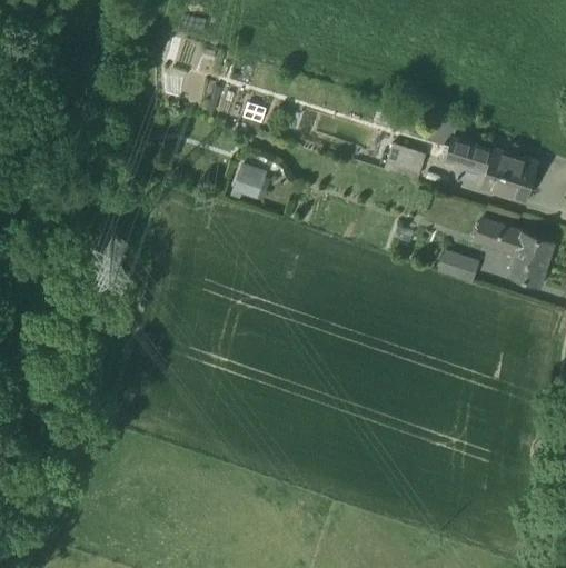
[(246,102),(242,120),(261,123),(265,106),(246,102)]
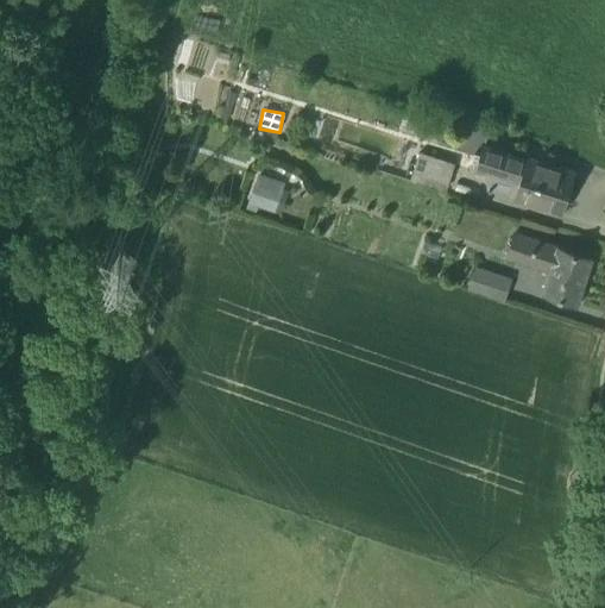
[(457,156),(476,162),(479,148),(484,133),(466,127),(457,156)]
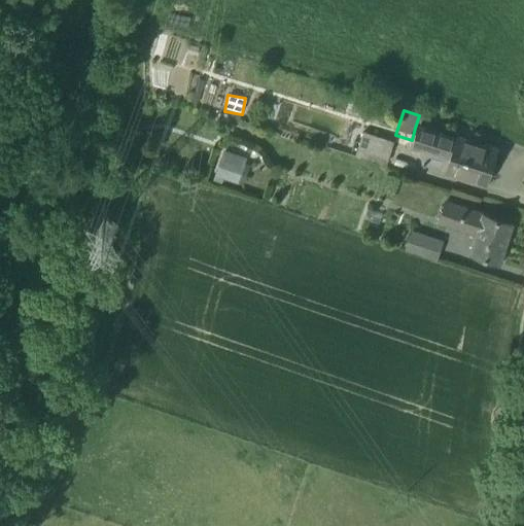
[(442,172),(482,184),(487,169),(489,170),(495,151),(453,138),(453,139),(415,128),(412,140),(410,145),(447,158),(442,172)]
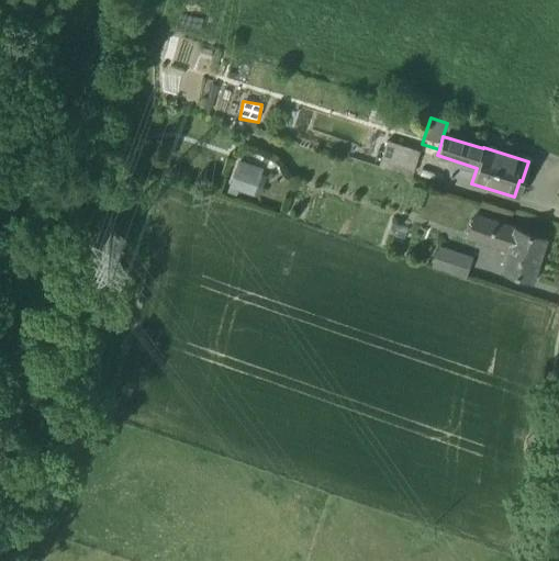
[(382,169),(414,179),(421,158),(389,148),(382,169)]
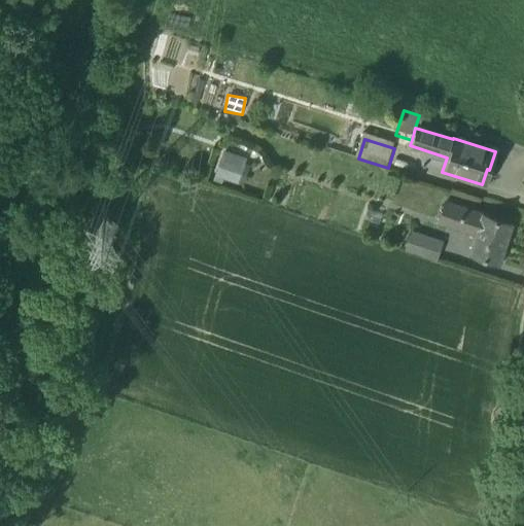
[(213,177),(240,184),(247,158),(220,150),(213,177)]
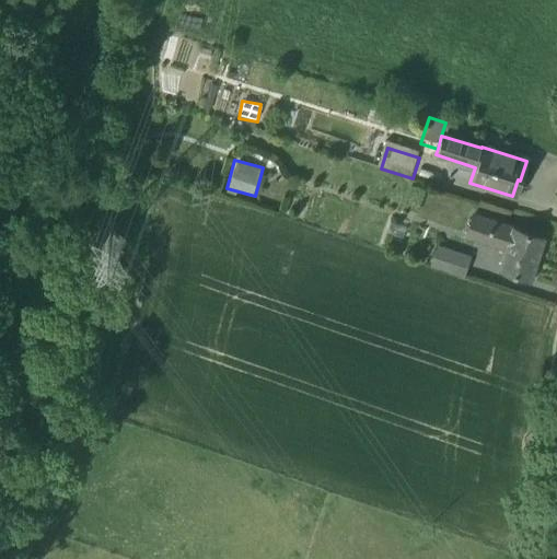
[(540,239),(491,223),(471,217),(464,236),(485,243),(505,249),(498,270),(526,280),(540,239)]
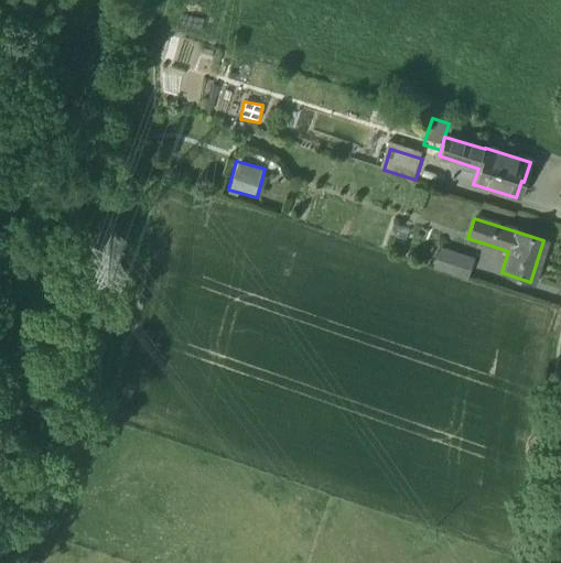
[(432,269),(463,280),(470,260),(438,250),(432,269)]
